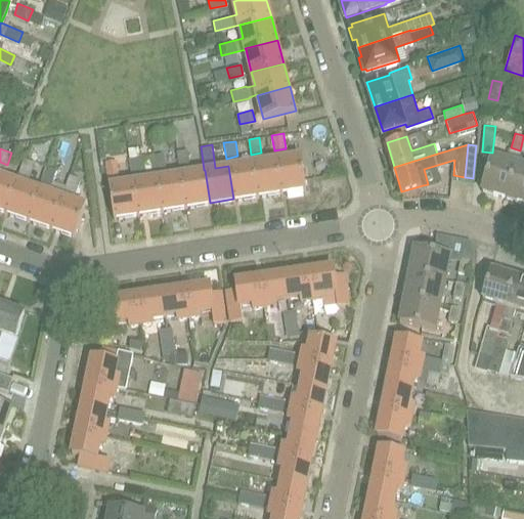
[(189,164),(188,148),(176,149),(178,165),(189,164)]
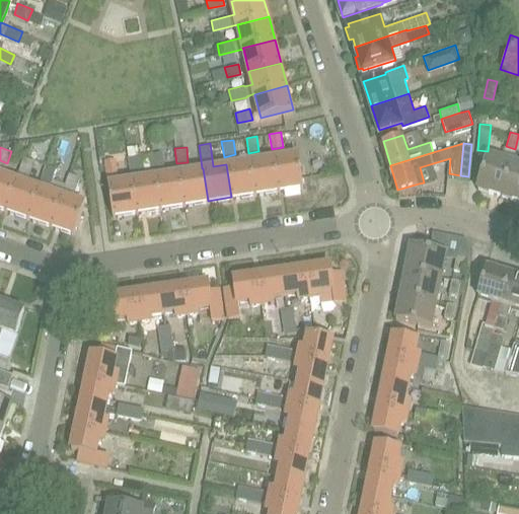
[(164,166),(162,150),(151,152),(153,167),(164,166)]
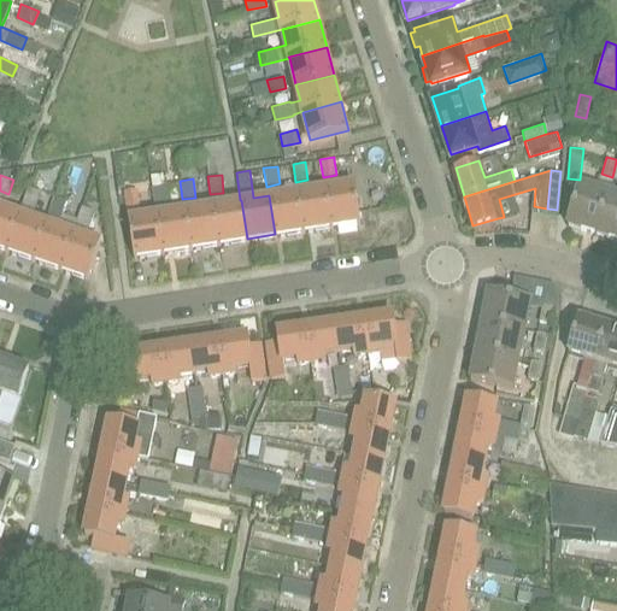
[(597,230),(610,189),(581,181),(569,222),(597,230)]
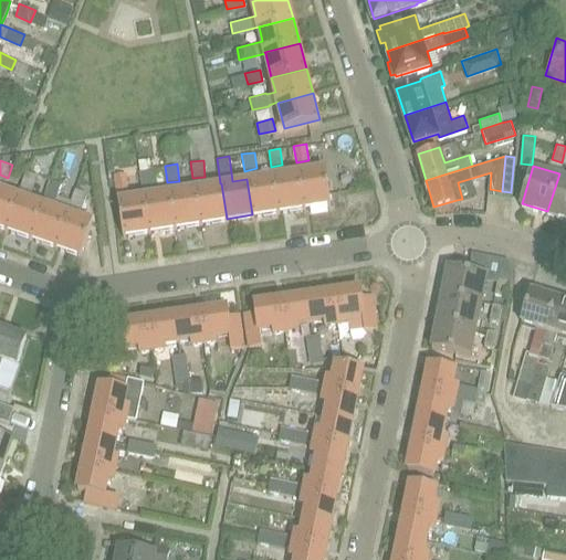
[(299,171),(304,207),(329,202),(325,167),(310,169),(299,171)]
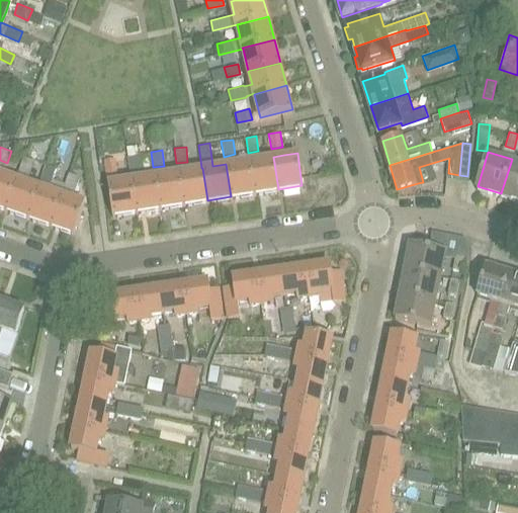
[(131,170),(141,168),(138,154),(128,155),(131,170)]
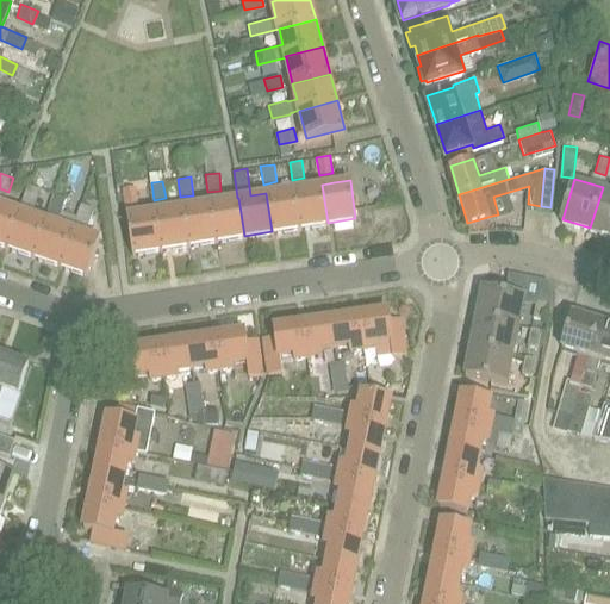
[(27,182),(22,200),(33,204),(39,187),(27,182)]
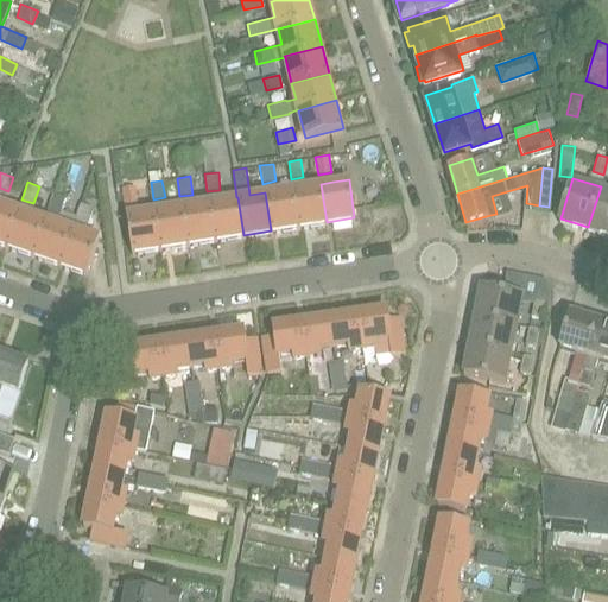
[(125,204),(137,202),(135,184),(122,187),(125,204)]
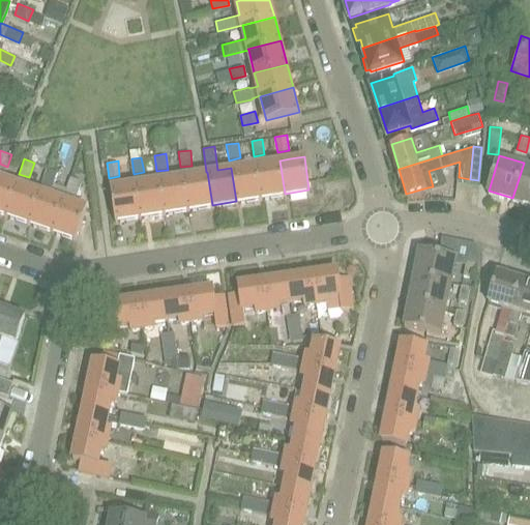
[(255,165),(260,197),(285,194),(280,161),(266,163),(255,165)]
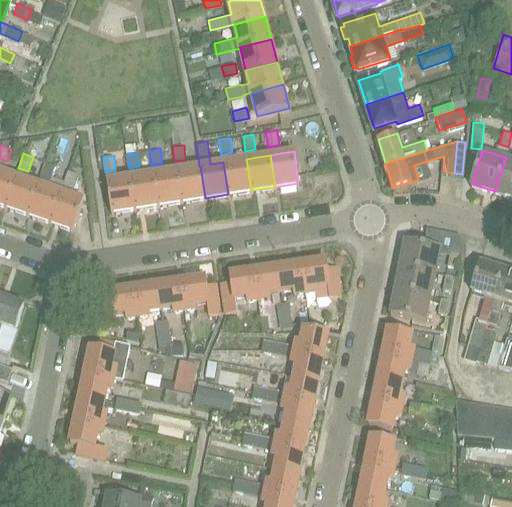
[(511,159),(506,157),(495,191),(511,196),(511,159)]
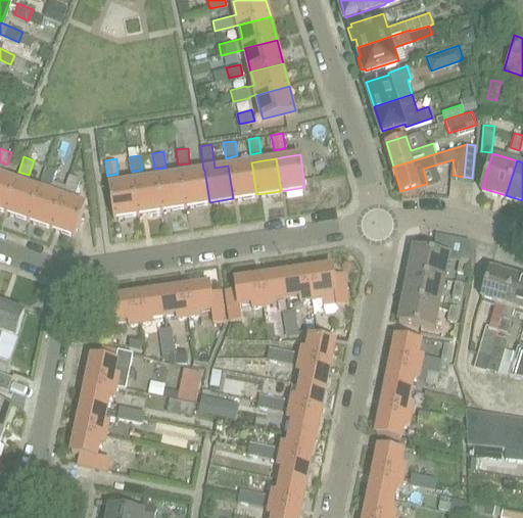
[(228,166),(233,198),(256,194),(251,162),(228,166)]
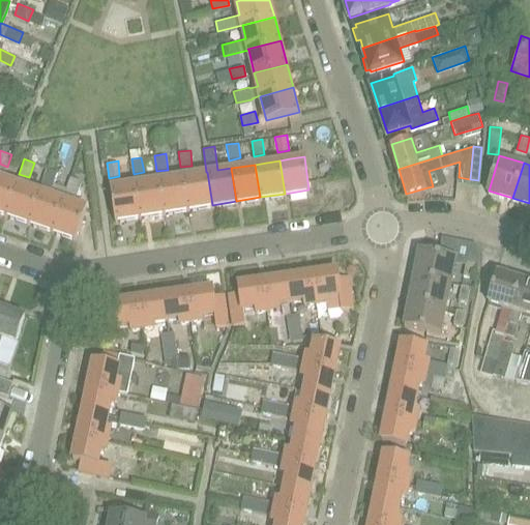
[(41,181),(53,185),(58,171),(46,166),(41,181)]
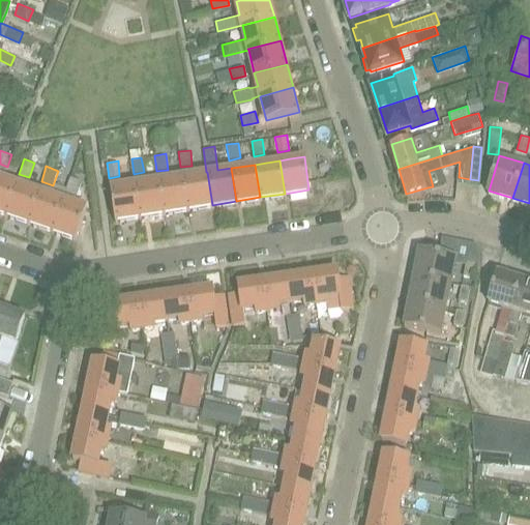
[(207,172),(206,172),(183,175),(188,208),(212,205),(207,172)]
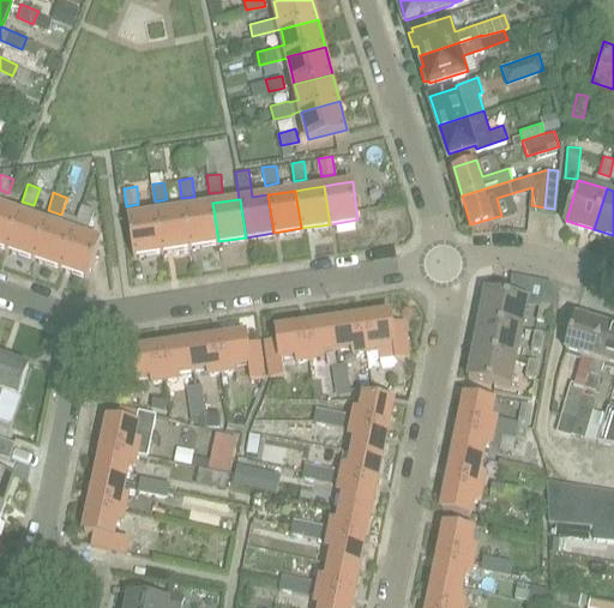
[(19,211),(18,210),(0,203),(0,244),(7,247),(19,211)]
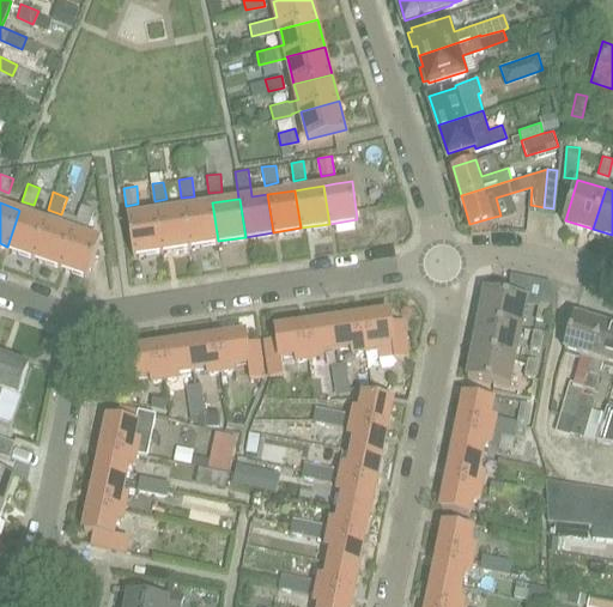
[(74,220),(86,224),(93,207),(82,202),(74,220)]
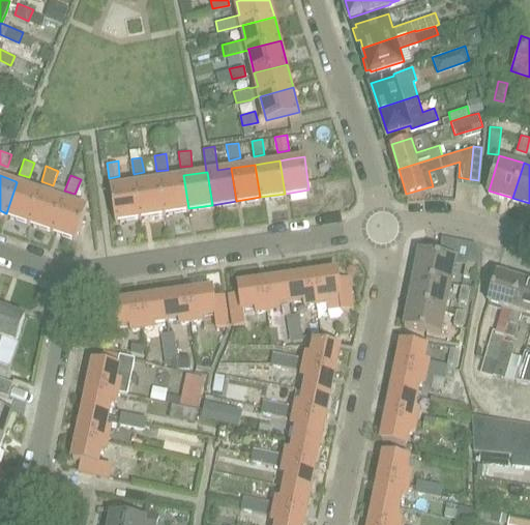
[(188,208),(183,175),(158,179),(164,212),(188,208)]
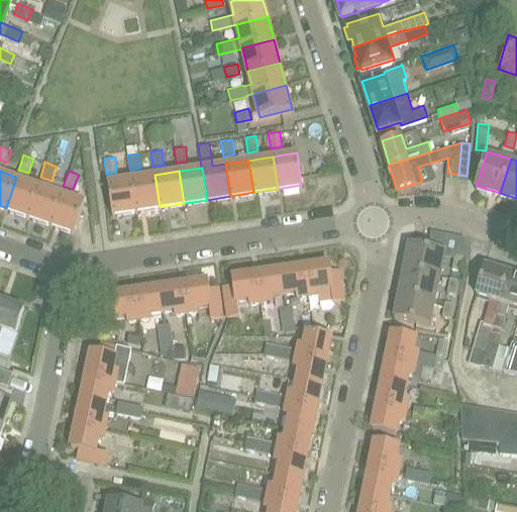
[(131,178),(136,210),(160,207),(154,175),(131,178)]
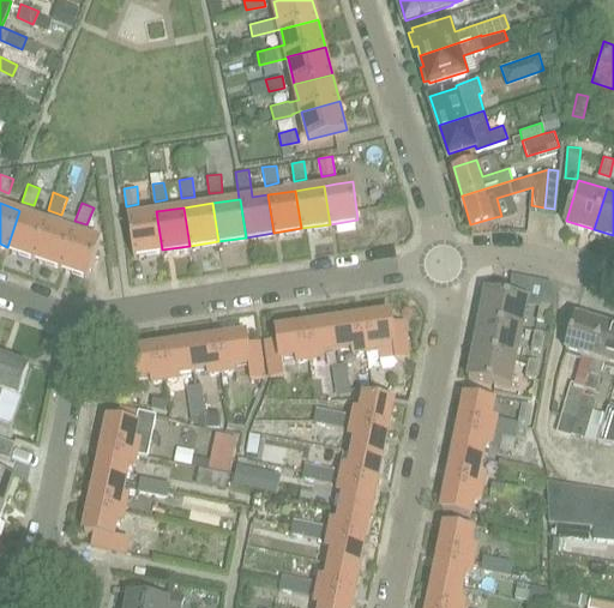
[(44,220),(30,215),(19,211),(7,247),(34,257),(47,221),(44,220)]
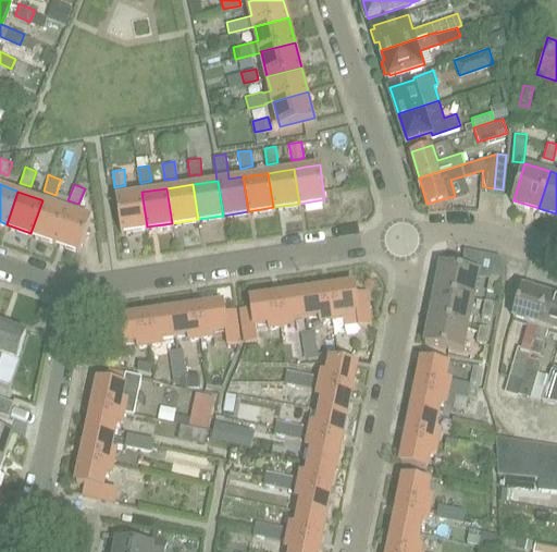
[(141,192),(115,196),(121,231),(147,227),(141,192)]
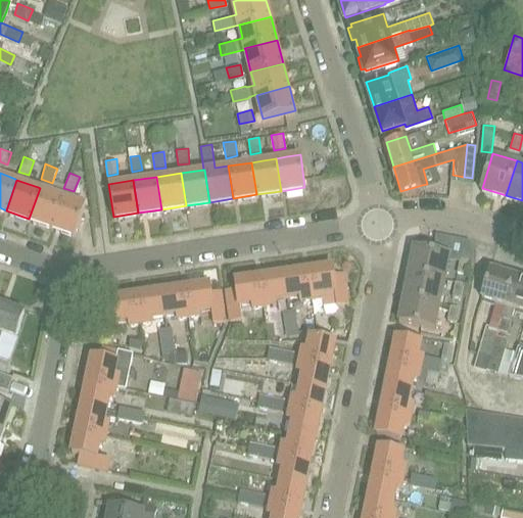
[(40,188),(29,219),(51,227),(62,196),(49,191),(40,188)]
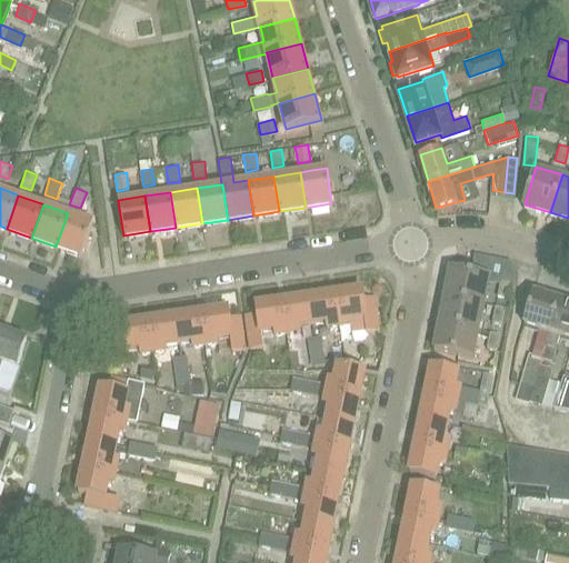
[(68,213),(56,247),(81,255),(93,222),(68,213)]
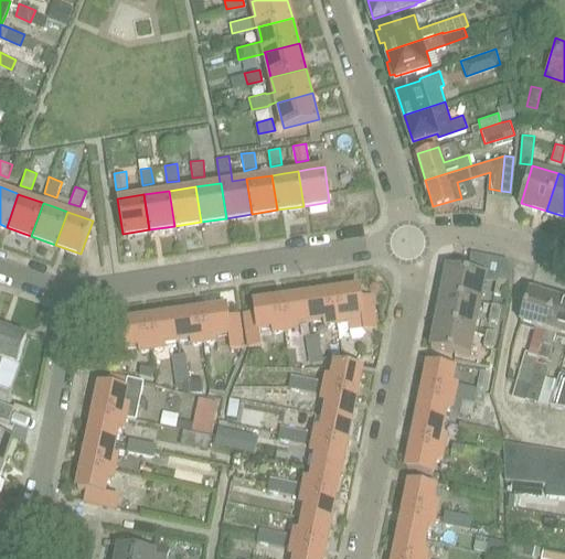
[(443,292),(481,300),(487,273),(448,266),(443,292)]
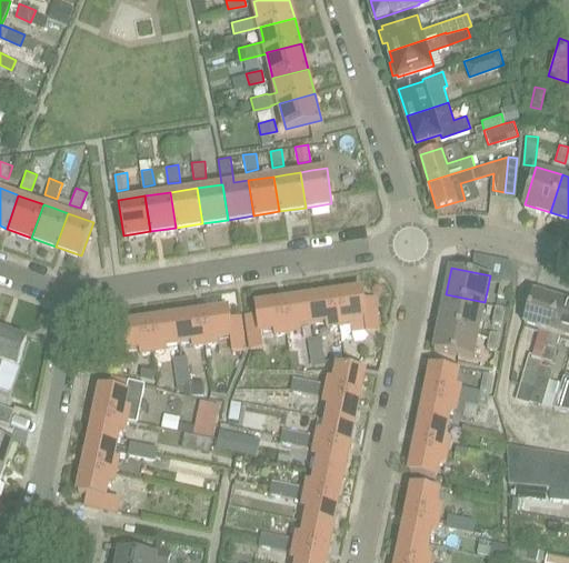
[(507,297),(510,281),(500,279),(497,294),(507,297)]
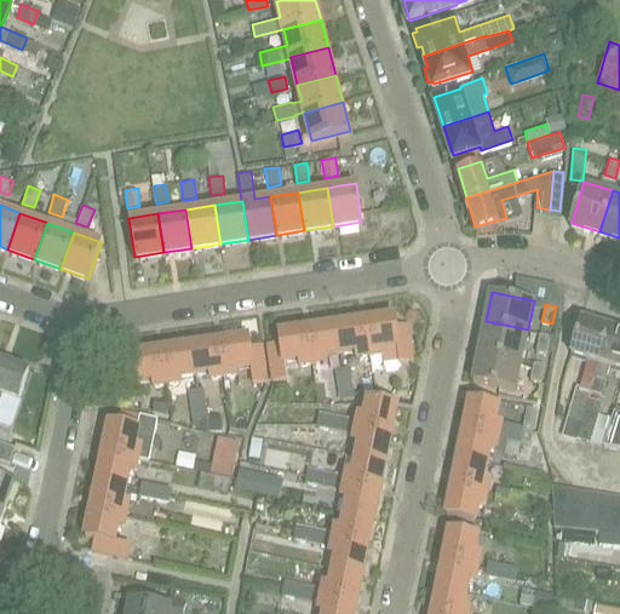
[(365,320),(369,353),(384,350),(383,345),(396,344),(399,360),(412,357),(406,322),(395,323),(394,315),(365,320)]
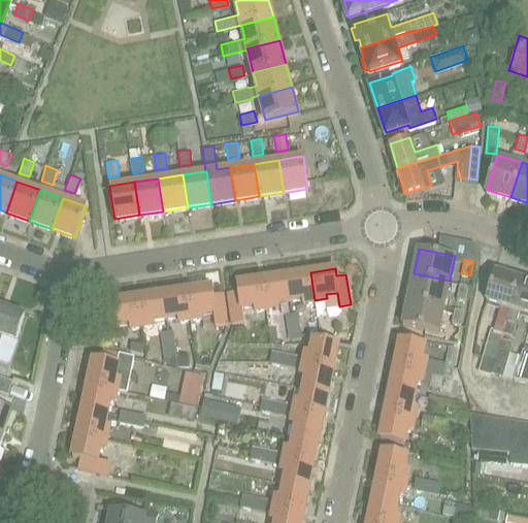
[(483,354),(479,369),(491,372),(491,371),(500,338),(501,338),(503,331),(507,318),(510,306),(519,276),(495,270),(487,299),(500,303),(493,327),(491,326),(483,354)]
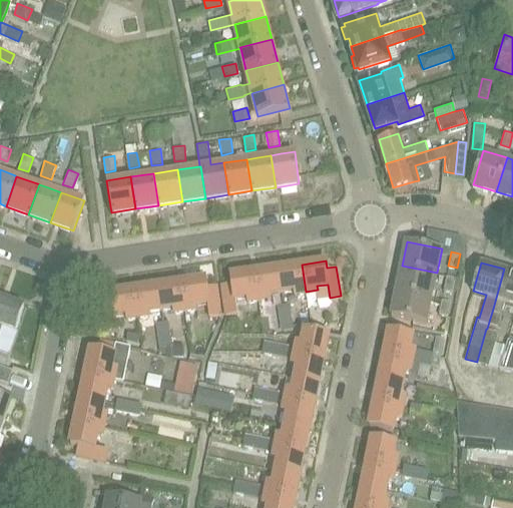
[(295,293),(306,292),(302,265),(279,268),(282,291),(294,290),(295,293)]
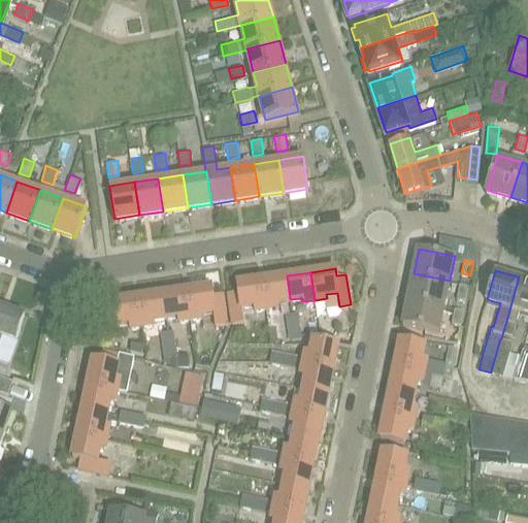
[(450,281),(414,273),(408,297),(444,304),(450,281)]
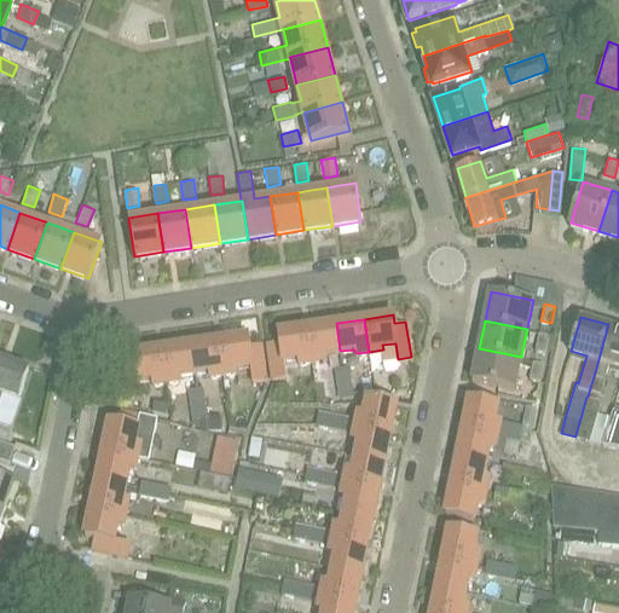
[(340,351),(336,323),(307,327),(312,359),(325,358),(325,353),(340,351)]
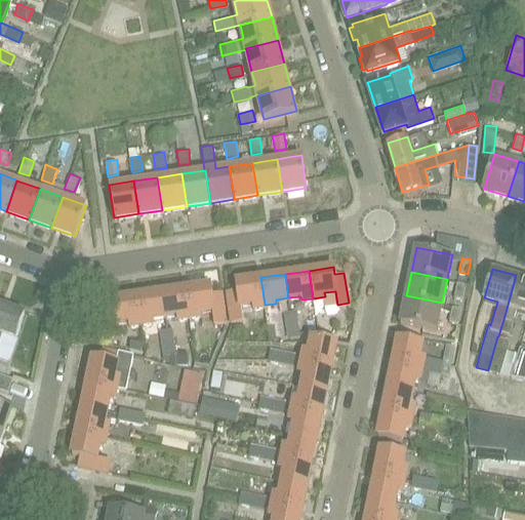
[(508,305),(505,316),(513,319),(516,307),(524,309),(524,277),(516,275),(508,305)]
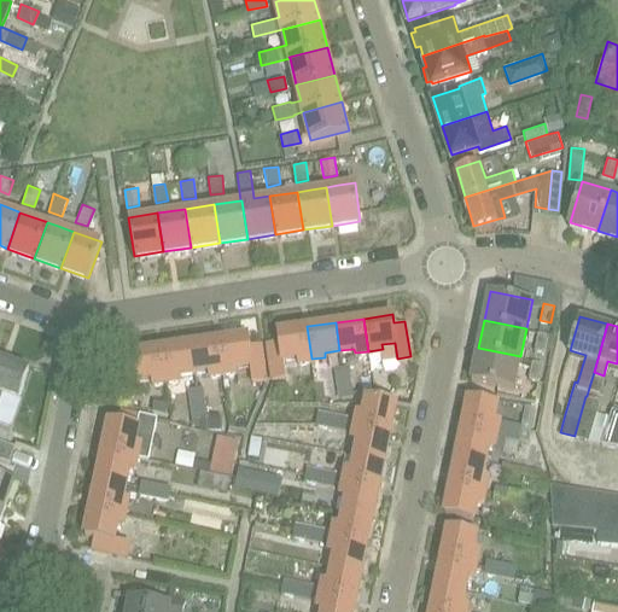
[(298,361),(312,359),(307,326),(278,331),(279,339),(268,341),(273,376),(285,374),(283,359),(297,356),(298,361)]
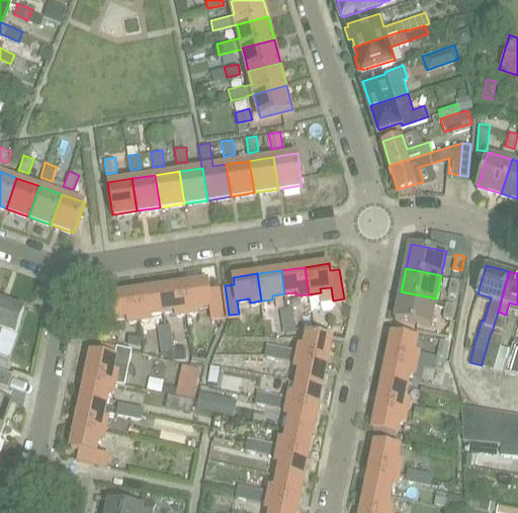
[(456,293),(459,279),(451,277),(447,292),(456,293)]
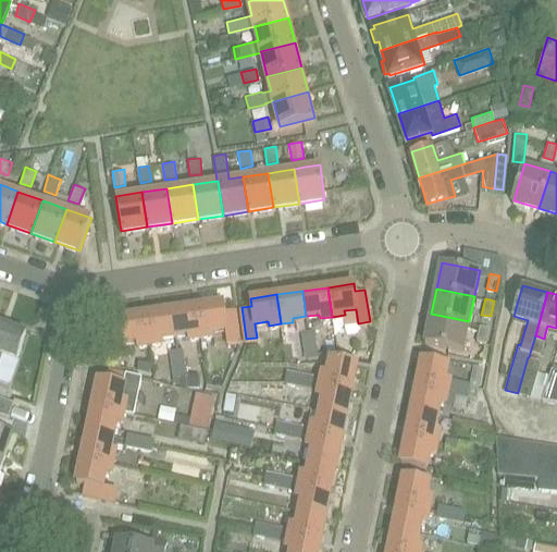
[(223,302),(197,305),(201,334),(213,333),(213,329),(225,328),(227,342),(239,340),(235,308),(224,310),(223,302)]
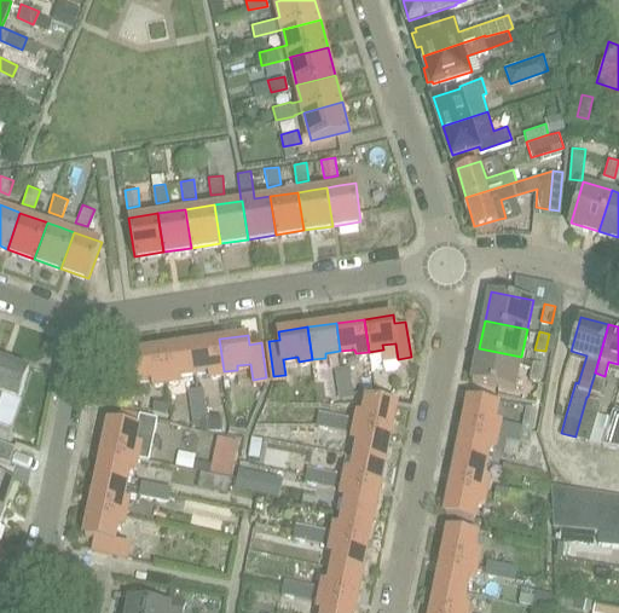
[(219,339),(191,342),(195,371),(209,369),(209,374),(224,371),(219,339)]
